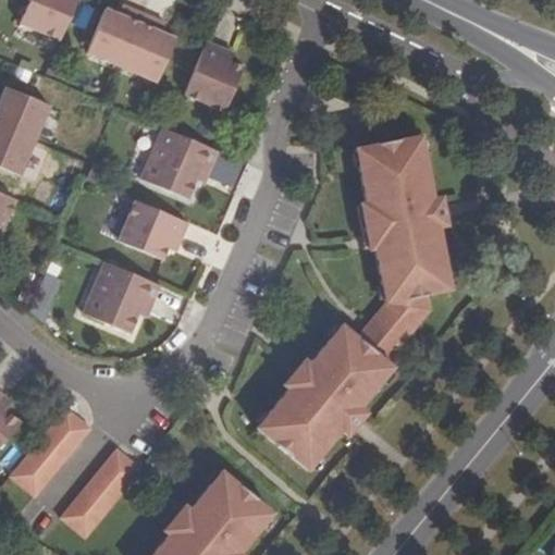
[(29,0),(21,22),(61,39),(77,0),(29,0)]
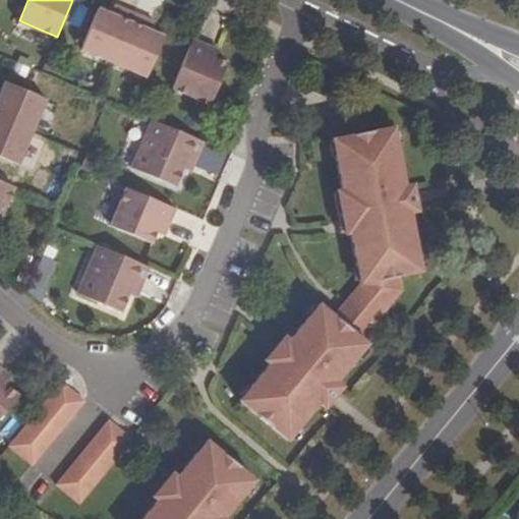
[(112,14),(117,16),(121,8),(115,5),(112,14)]
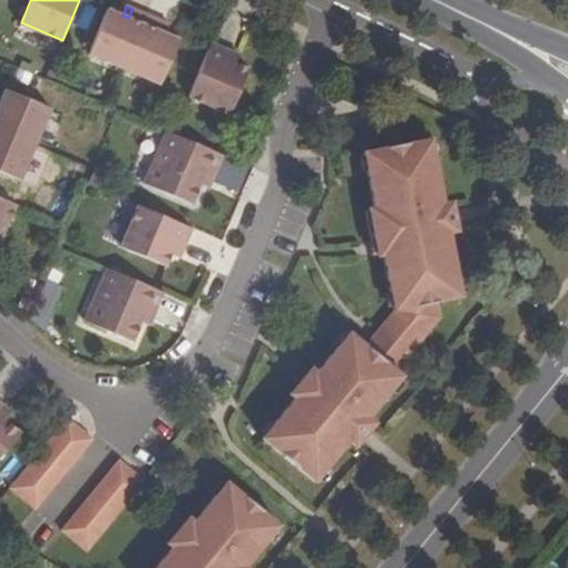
[(89,55),(126,70),(148,15),(133,9),(128,18),(123,16),(108,9),(89,55)]
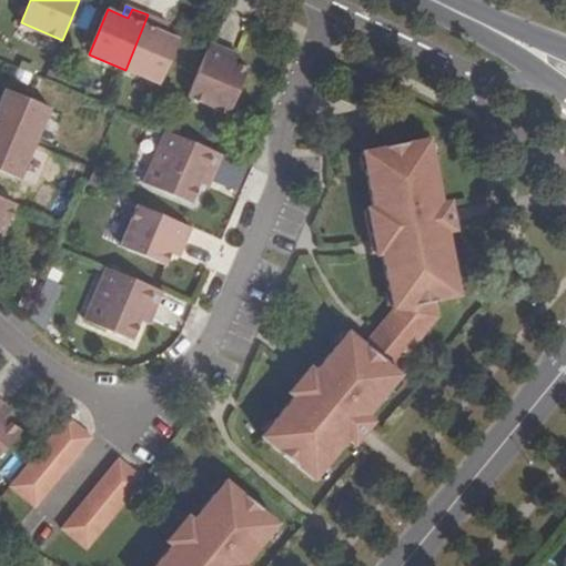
[(161,86),(180,40),(165,33),(160,31),(163,22),(148,14),(125,70),(161,86)]
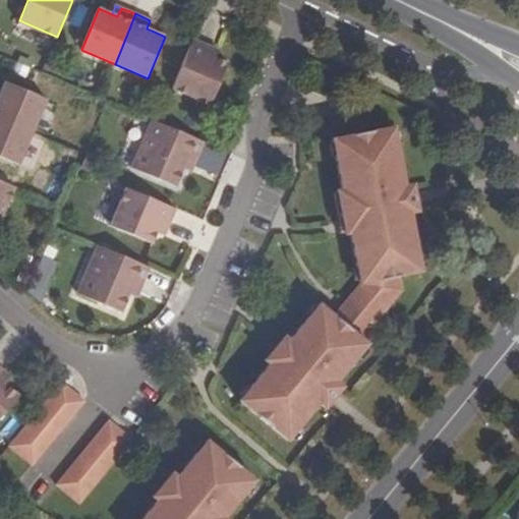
[(147,29),(152,31),(156,22),(150,20),(147,29)]
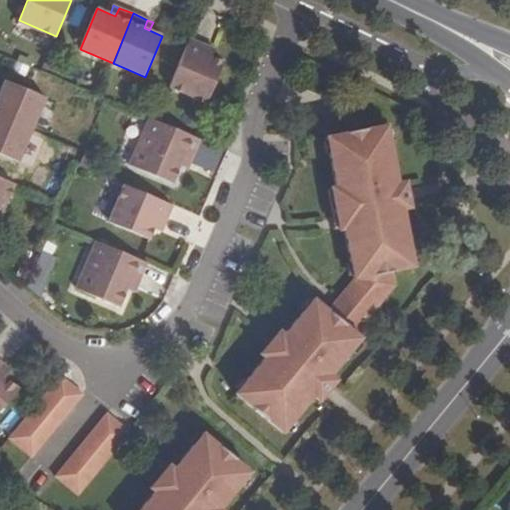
[(207,104),(224,63),(213,58),(203,54),(206,47),(190,40),(170,88),(207,104)]
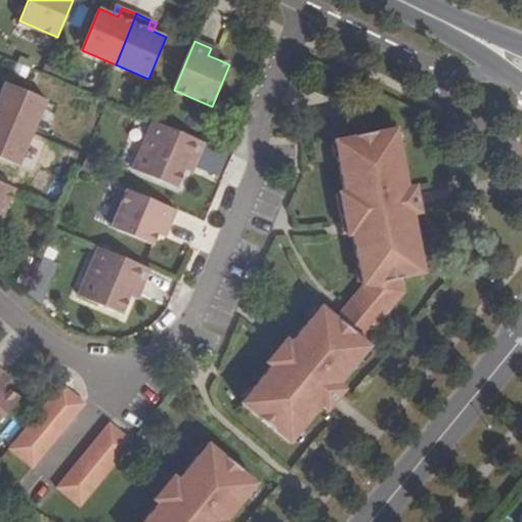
[(218,59),(221,52),(211,48),(208,55),(218,59)]
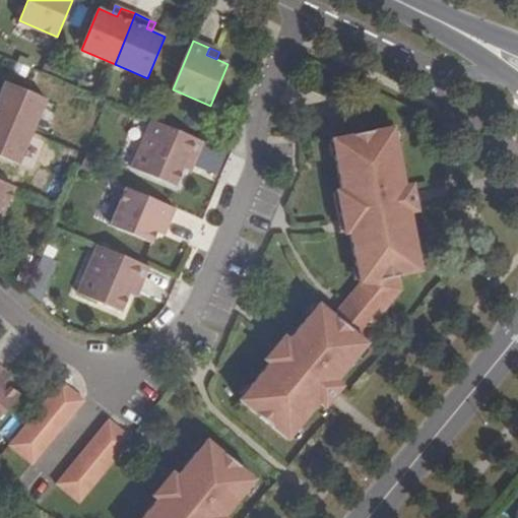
[(48,98),(6,80),(1,92),(0,93),(0,116),(34,130),(48,98)]
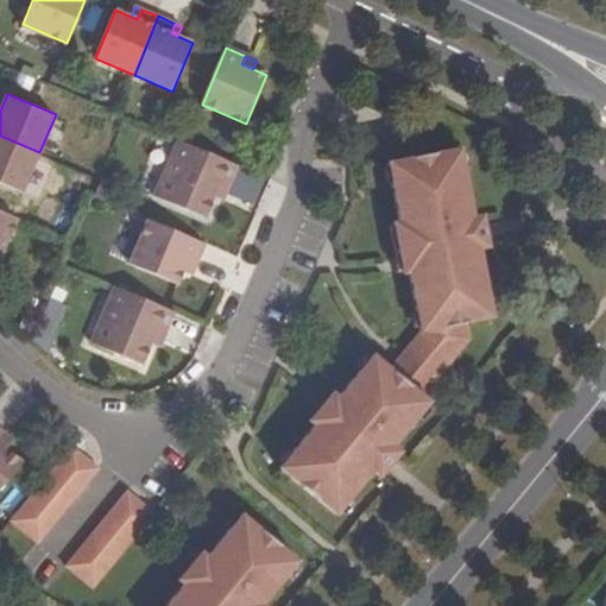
[(0,181),(24,191),(39,152),(0,136),(0,181)]
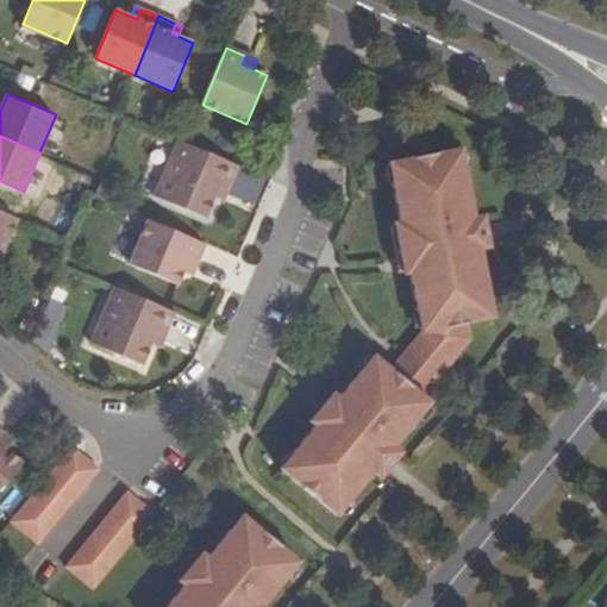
[(221,180),(231,183),(239,163),(177,138),(154,194),(207,217),(216,195),(221,180)]
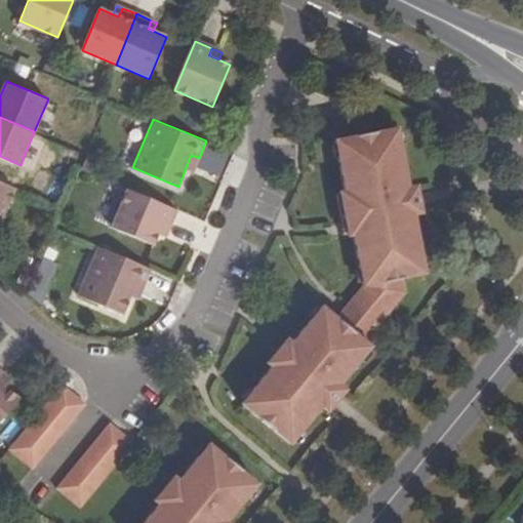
[(324,405),(330,410),(348,388),(343,383),(373,345),(367,339),(378,326),(407,290),(404,276),(427,272),(416,213),(424,211),(418,184),(410,185),(399,126),(336,138),(346,188),(340,190),(350,234),(355,233),(364,284),(338,316),(324,304),(243,401),(292,443),(324,405)]
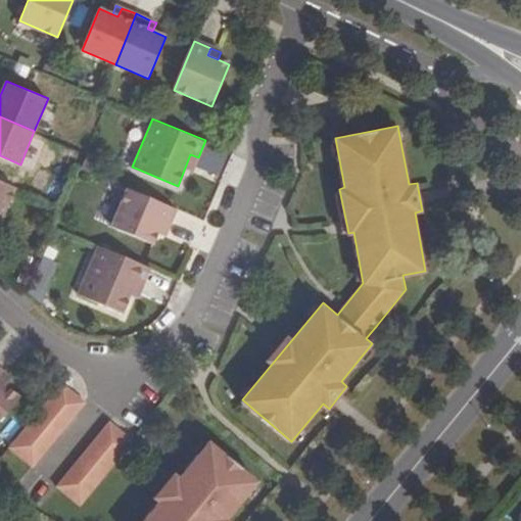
[(185,168),(193,171),(198,157),(190,154),(185,168)]
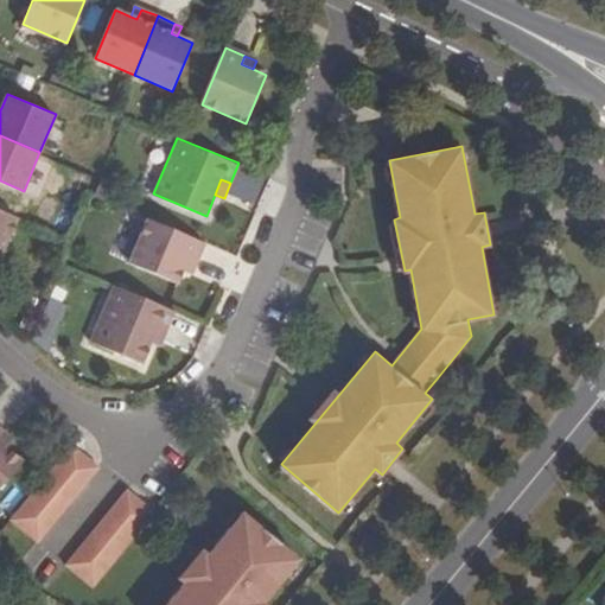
[(0,243),(12,214),(0,208),(0,243)]
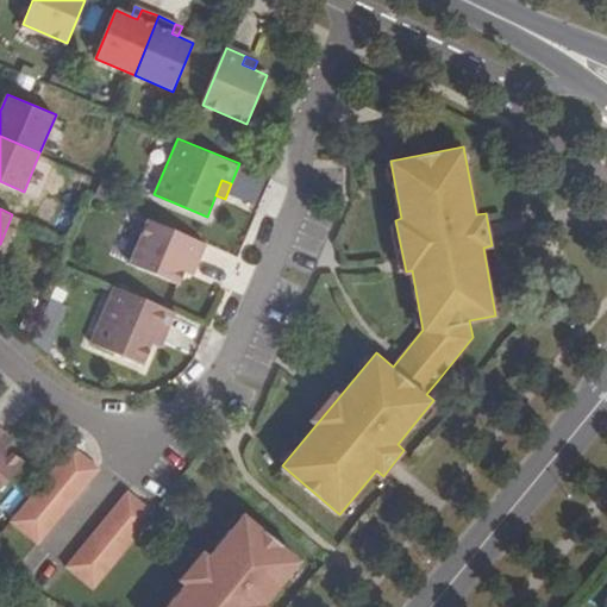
[(130,262),(179,282),(183,269),(189,257),(198,262),(206,242),(149,218),(130,262)]
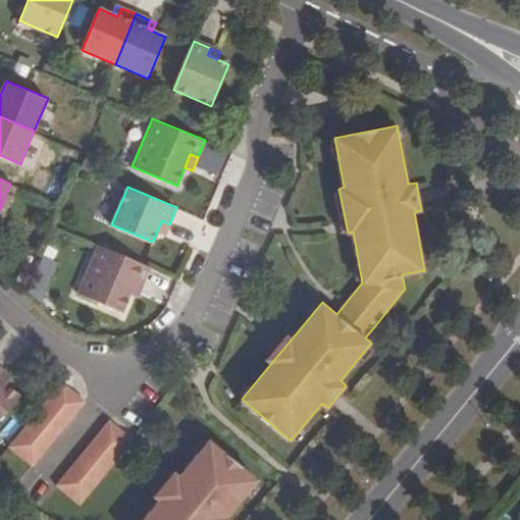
[(157,230),(165,234),(169,224),(162,220),(157,230)]
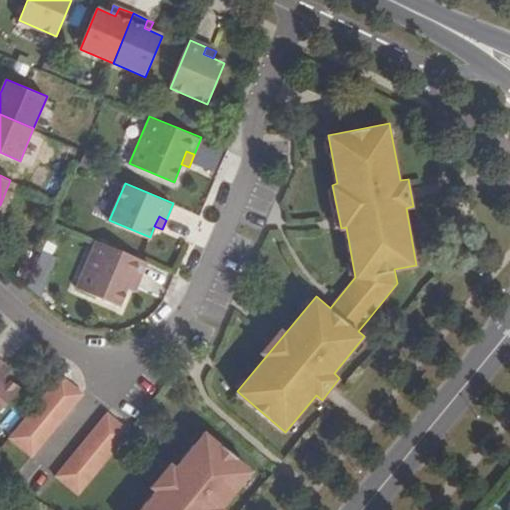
[(134,275),(142,278),(149,261),(97,239),(77,287),(121,306),(129,287),(134,275)]
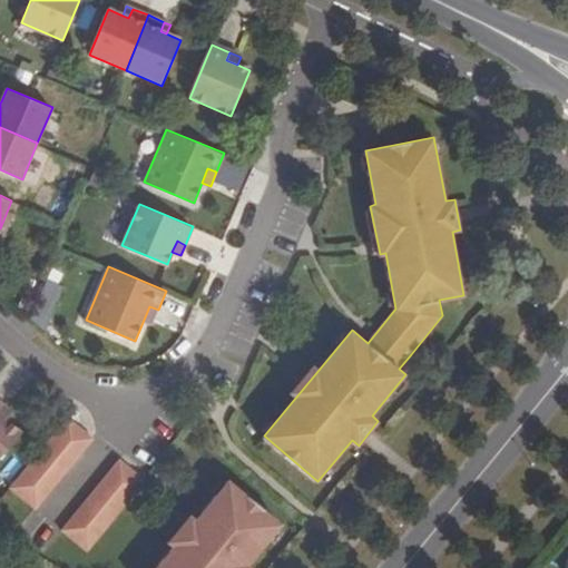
[(144,320),(152,323),(158,310),(149,306),(144,320)]
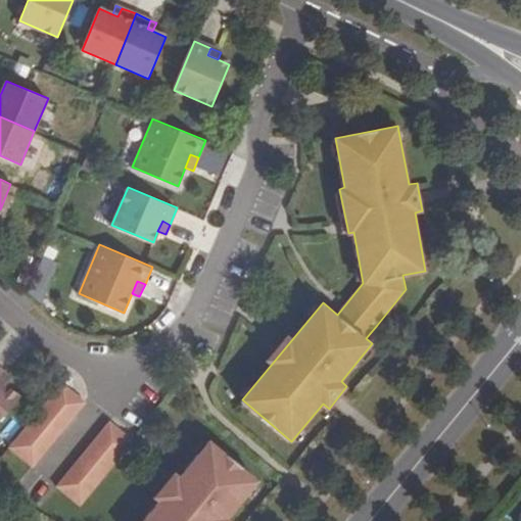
[(0,376),(0,369),(1,367),(0,366),(0,419),(21,396),(6,382),(0,376)]
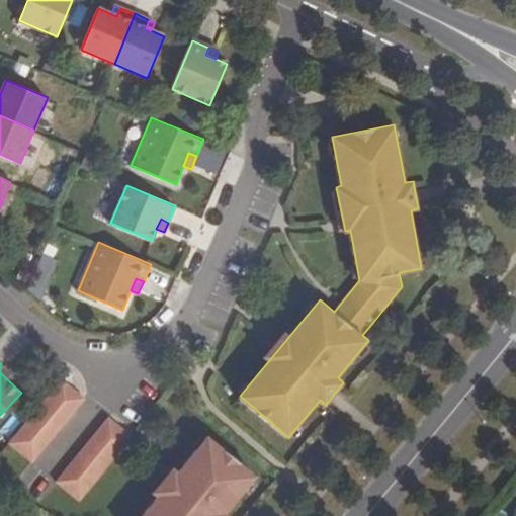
[(0,372),(6,378),(11,373),(1,363),(0,365),(0,372)]
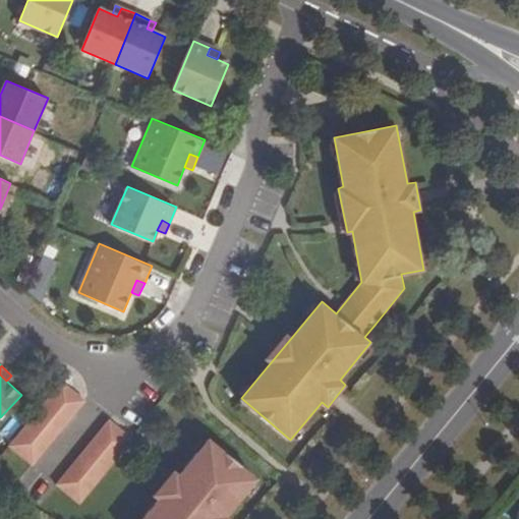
[(36,463),(88,400),(63,381),(11,444),(36,463)]
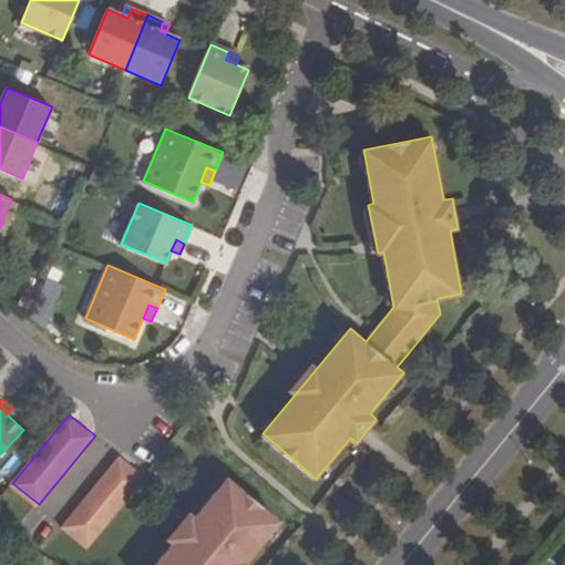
[(90,546),(146,478),(121,456),(64,525),(90,546)]
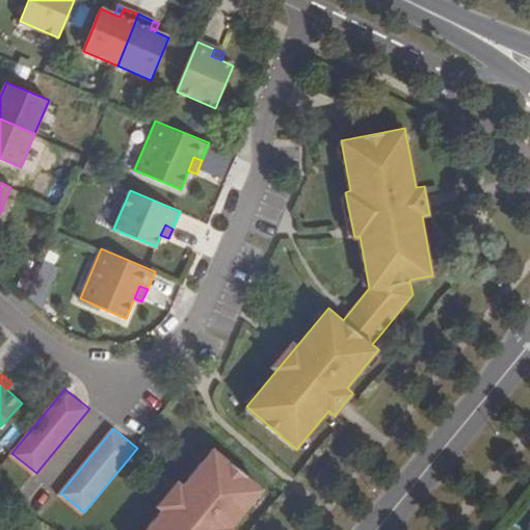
[(183,484),(144,529),(235,529),(232,527),(263,488),(213,447),(183,484)]
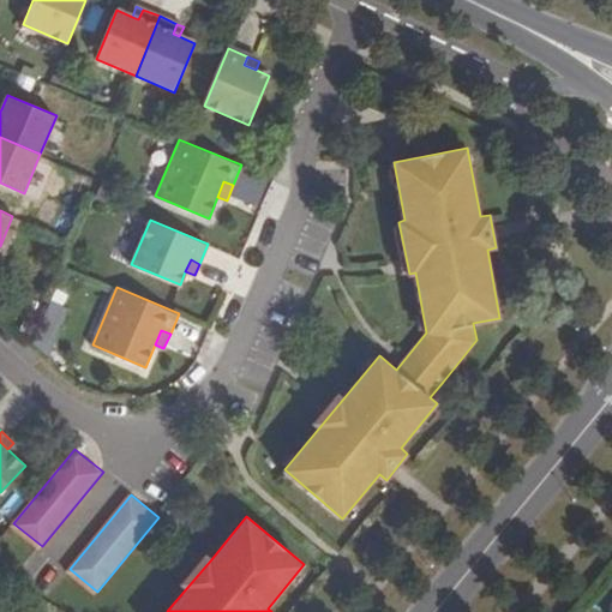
[(187,587),(211,559),(205,555),(181,582),(187,587)]
